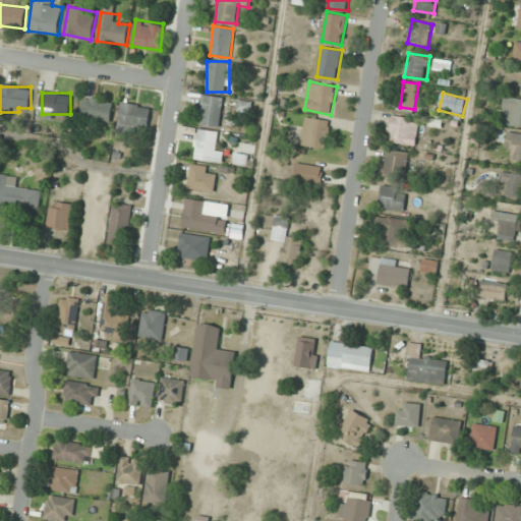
[(520,99),(511,94),(500,115),(520,126),(520,99)]
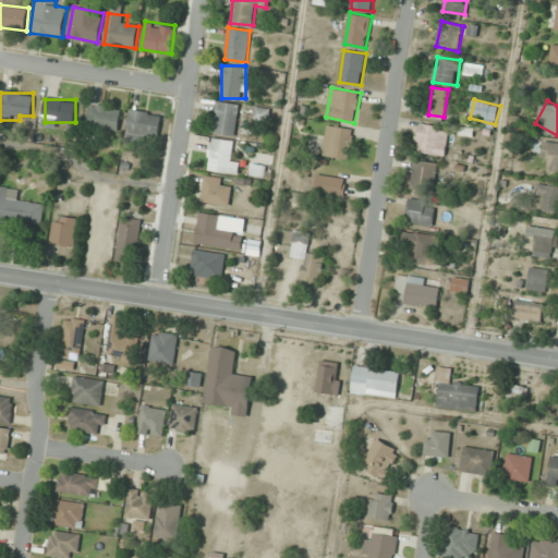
[(235,136),(240,104),(216,101),(213,133),(235,136)]
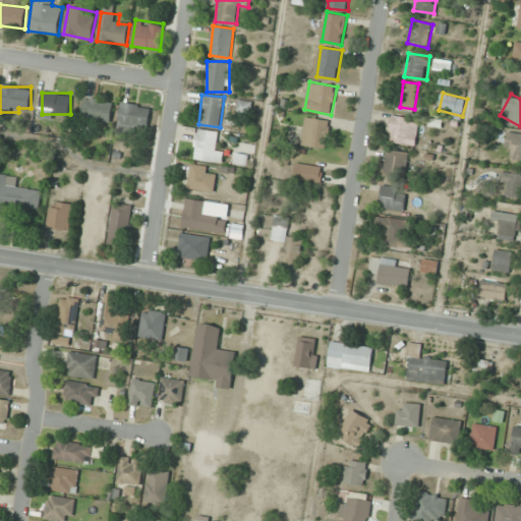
[(114,102),(83,98),(81,119),(112,122),(114,102)]
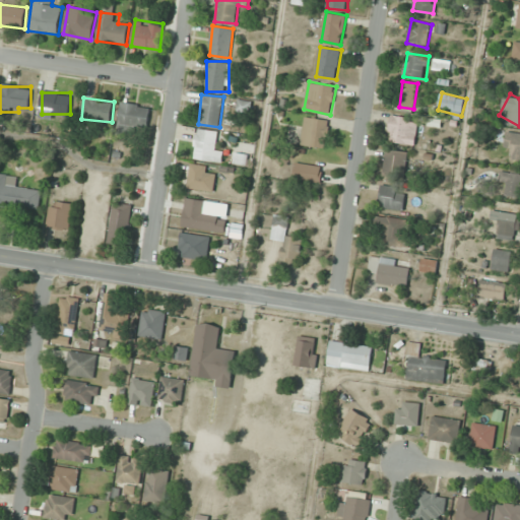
[(148,128),(148,104),(120,104),(120,128),(148,128)]
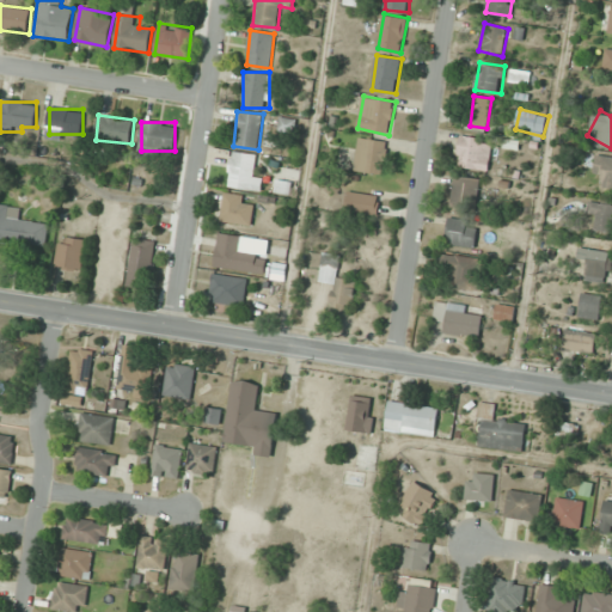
[(458,166),(489,170),(493,139),(460,135),(458,166)]
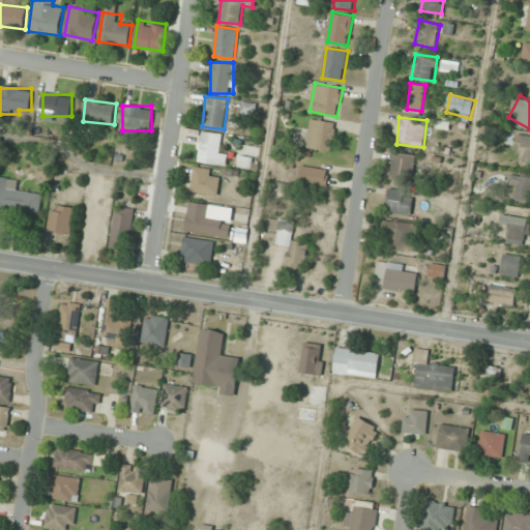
[(333,150),(335,122),(311,119),(307,148),(333,150)]
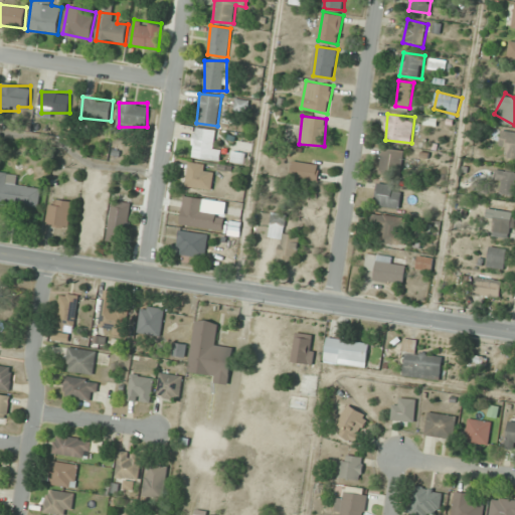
[(215,131),(195,127),(191,156),(219,161),(221,149),(213,147),(215,131)]
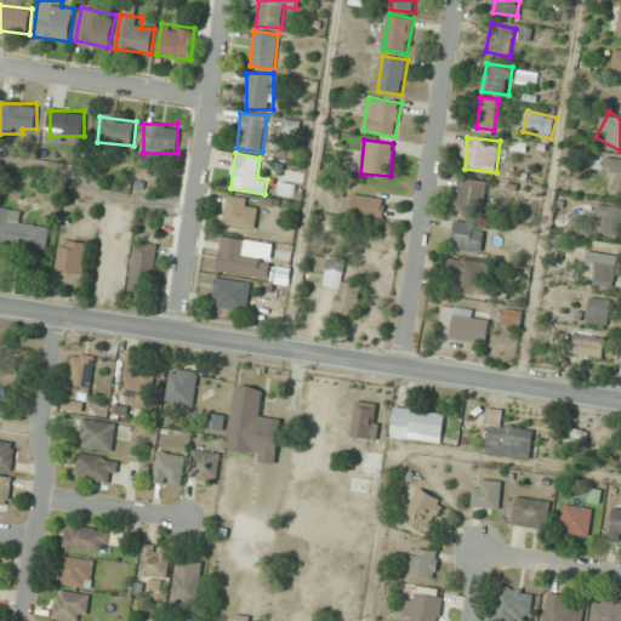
[(620,158),(605,158),(602,186),(620,187),(620,158)]
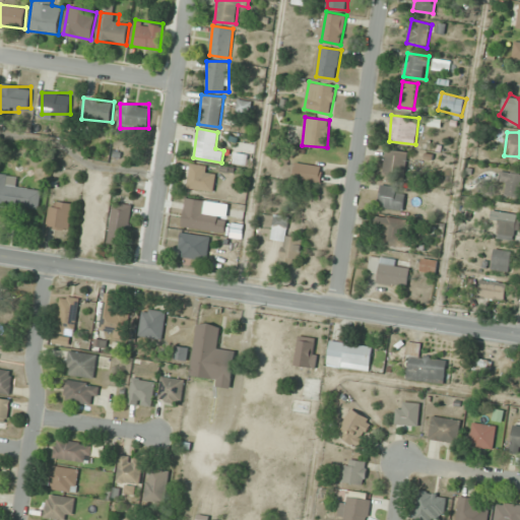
[(409,153),(388,148),(383,174),(403,178),(409,153)]
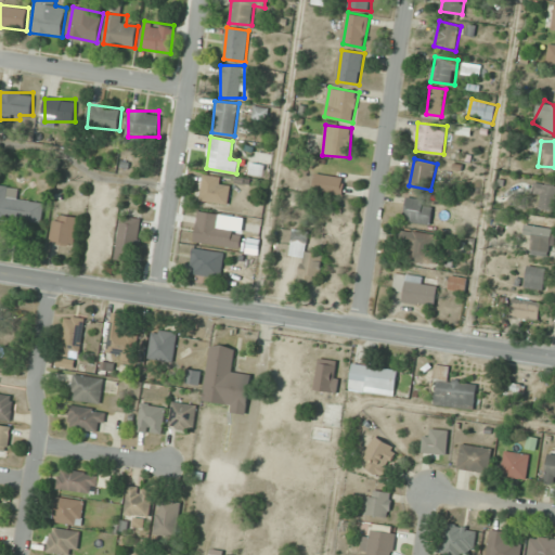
[(344,177),(315,173),(313,189),(341,192),(344,177)]
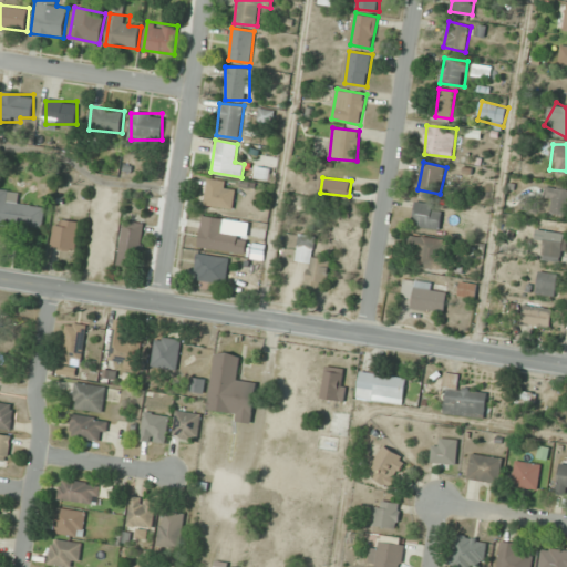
[(205,206),(234,208),(236,183),(207,179),(205,206)]
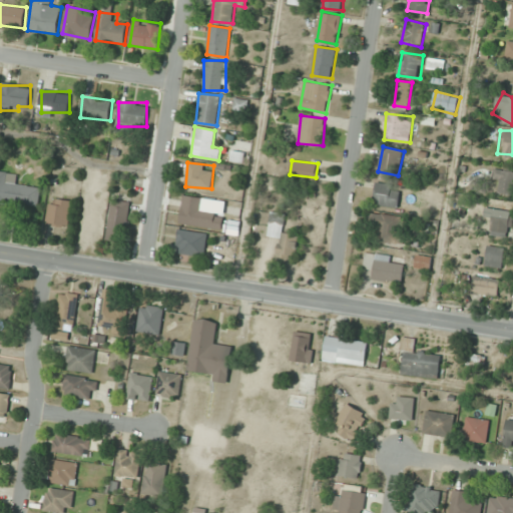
[(493,181),(500,181),(500,193),(512,193),(512,168),(493,169),(493,181)]
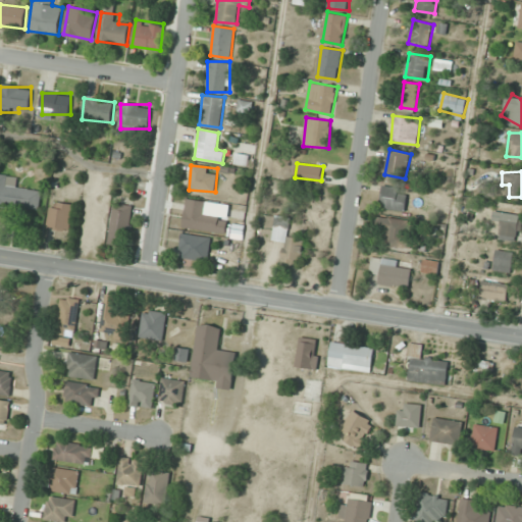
[(0,207),(39,213),(42,192),(16,188),(18,176),(0,173),(0,207)]
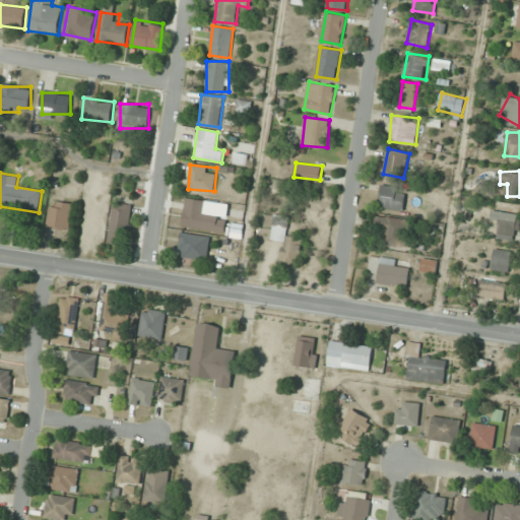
[(406,189),(382,185),(378,206),(403,210),(406,189)]
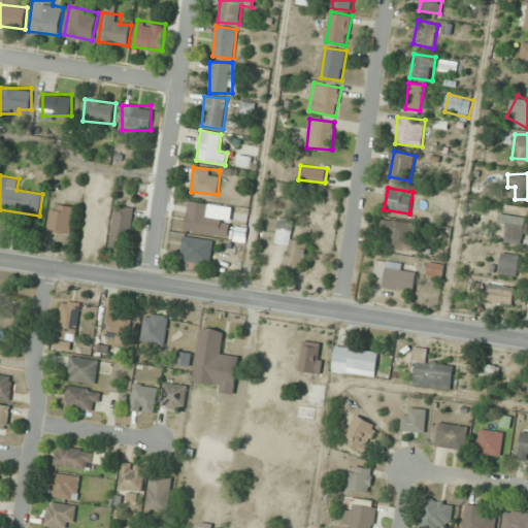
[(210,204),(189,201),(185,230),(229,236),(231,218),(208,215),(210,204)]
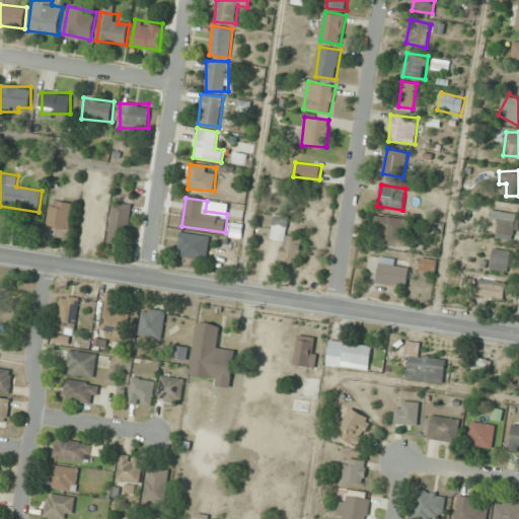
[(73,204),(52,200),(48,225),(68,229),(73,204)]
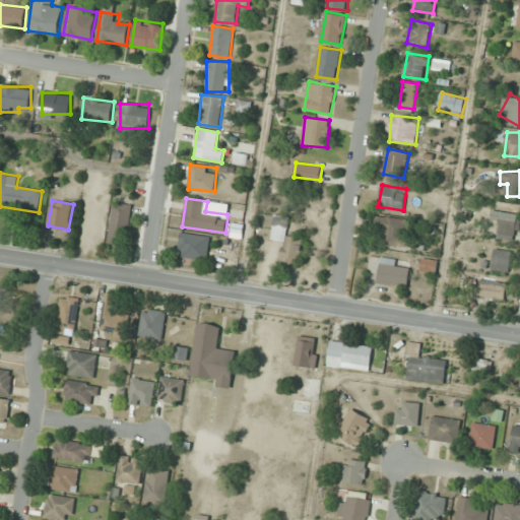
[(134,205),(112,202),(106,243),(127,246),(134,205)]
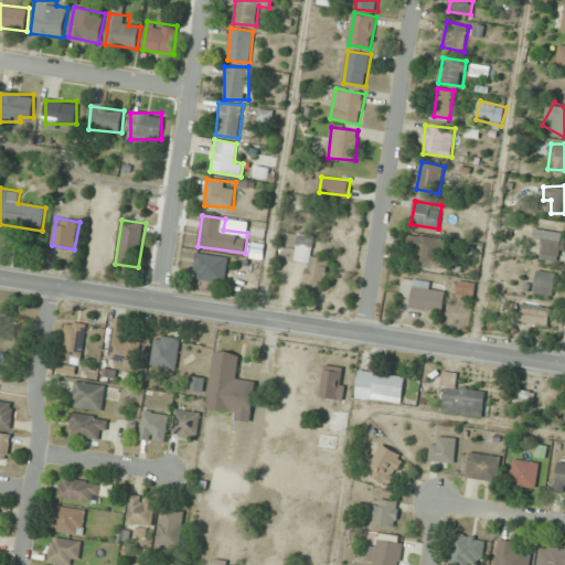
[(558,262),(564,236),(564,234),(536,227),(533,238),(545,241),(541,257),(558,262)]
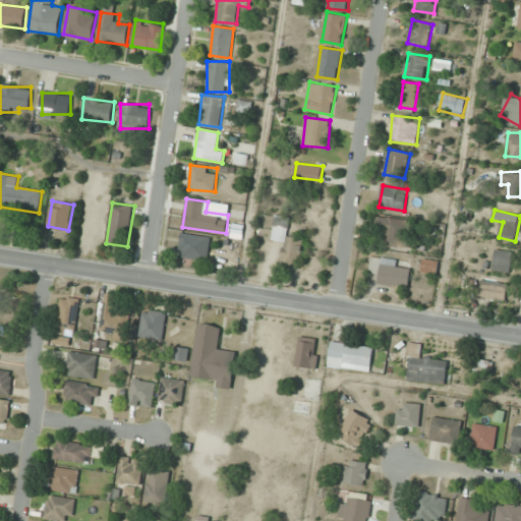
[(289,217),(275,216),(273,240),(283,241),(281,262),(300,263),(302,237),(288,236),(289,217)]
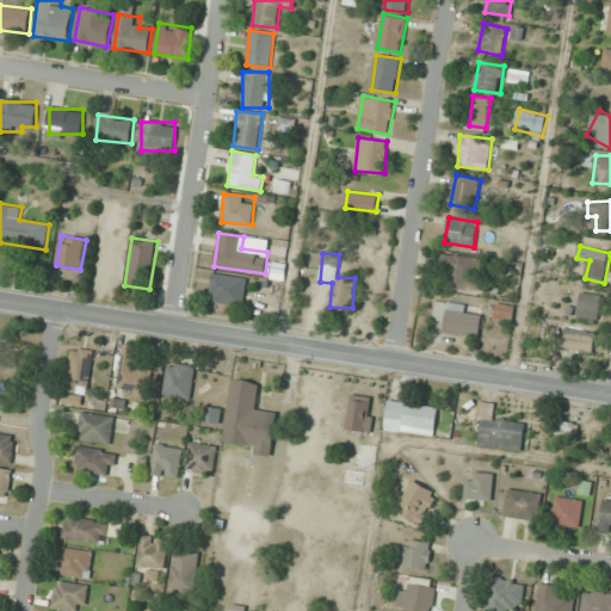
[(451,276),(450,288),(474,291),(479,258),(444,253),(440,275),(451,276)]
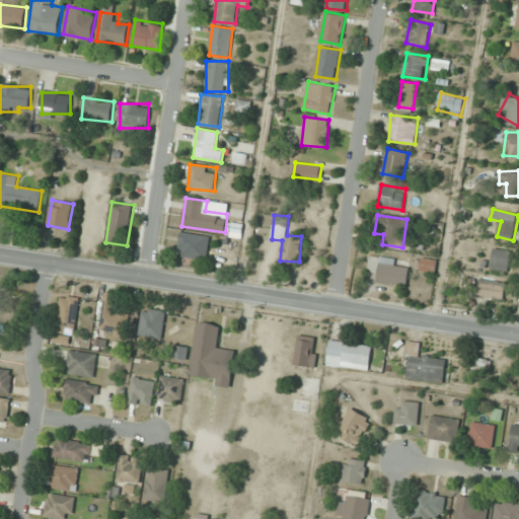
[(209,235),(179,233),(177,256),(207,258),(209,235)]
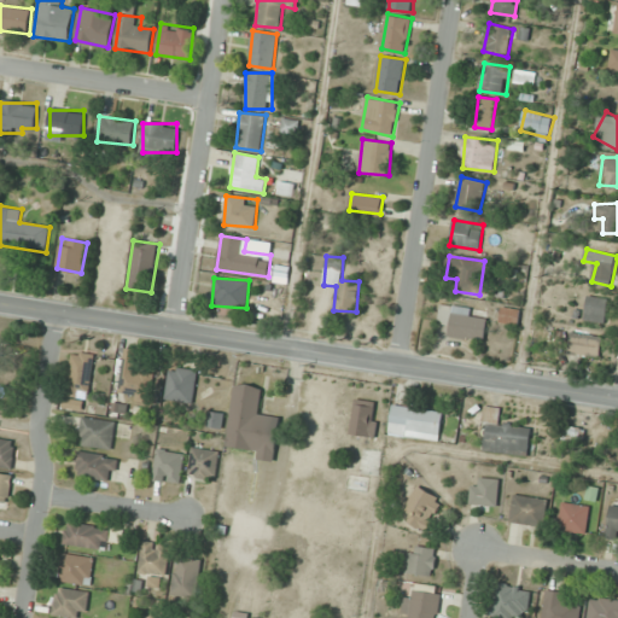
[(584,320),(606,322),(608,298),(587,296),(584,320)]
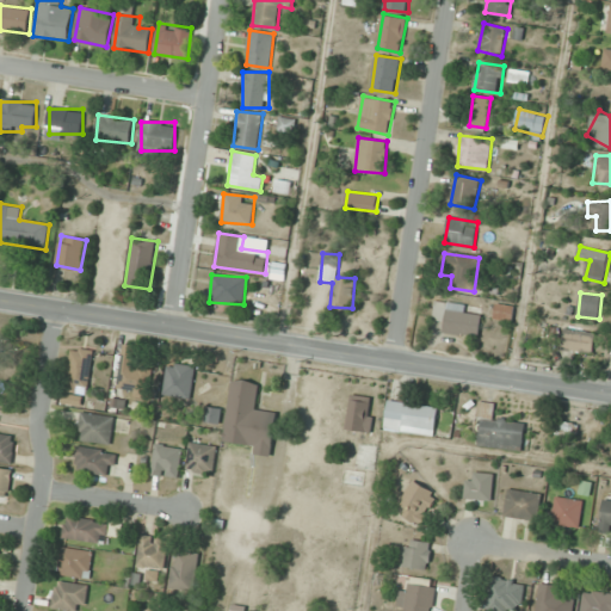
[(479,337),(482,307),(436,301),(433,320),(445,321),(444,332),(479,337)]
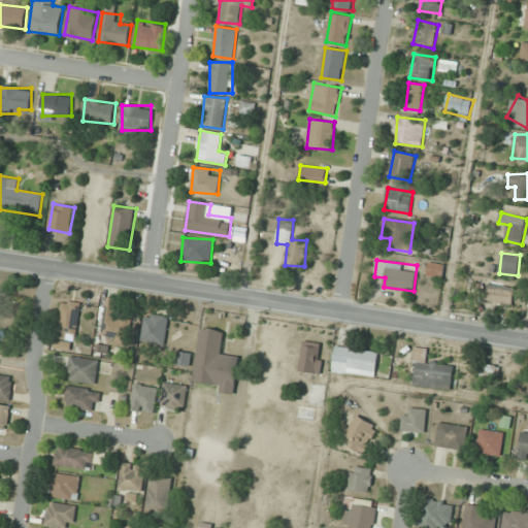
[(444,264),(428,262),(427,276),(443,278),(444,264)]
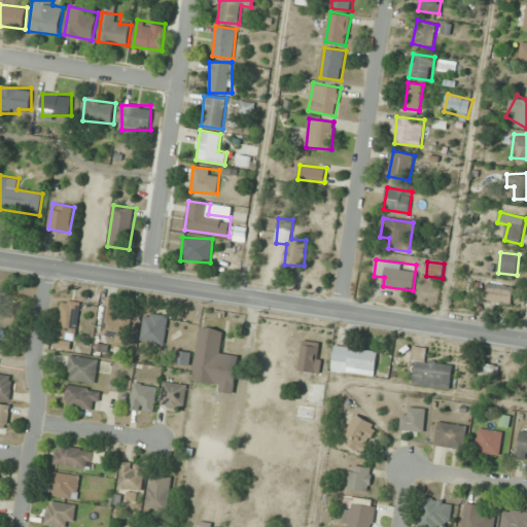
[(512,305),(513,286),(486,283),(485,302),(512,305)]
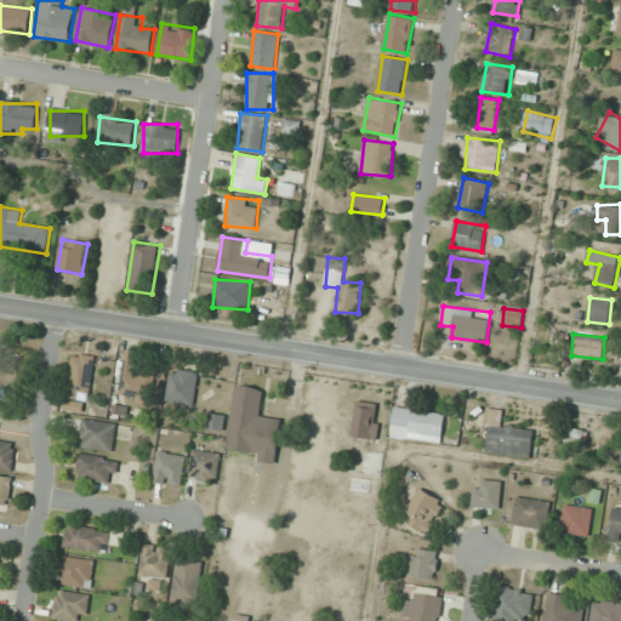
[(151,404),(154,376),(136,374),(140,352),(126,351),(119,399),(151,404)]
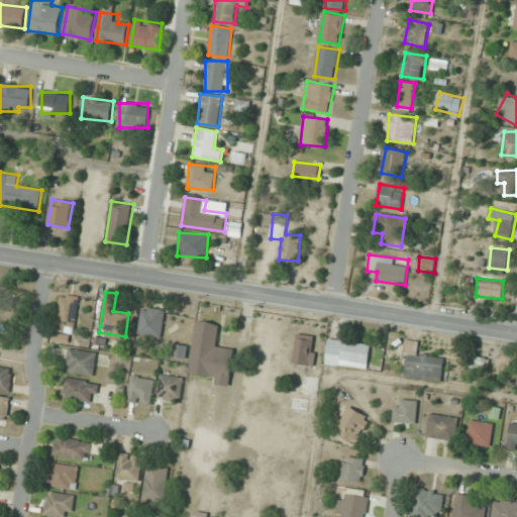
[(61,294),(56,339),(74,341),(79,297),(61,294)]
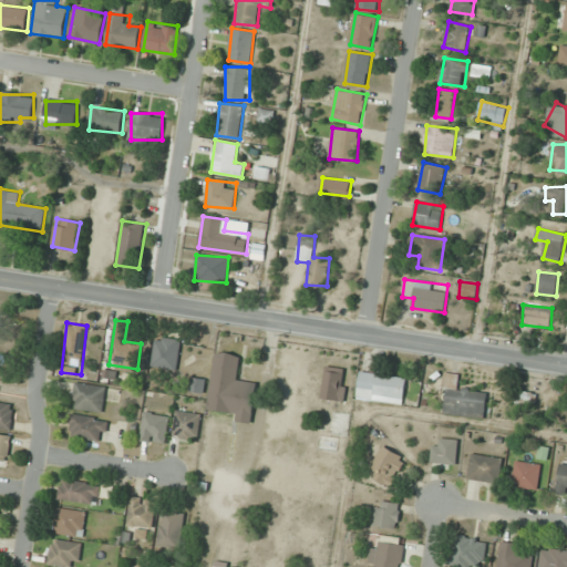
[(151,366),(176,371),(183,341),(157,336),(151,366)]
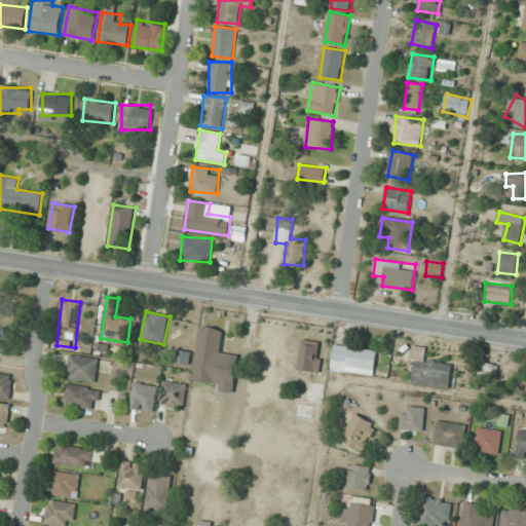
[(233,393),(238,355),(220,352),(223,330),(200,326),(193,379),(220,383),(219,391),(233,393)]
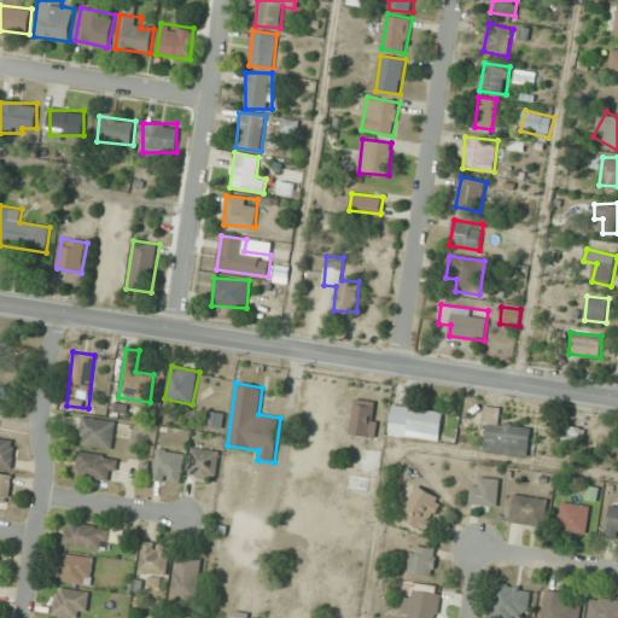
[(350,435),(375,438),(379,402),(355,400),(350,435)]
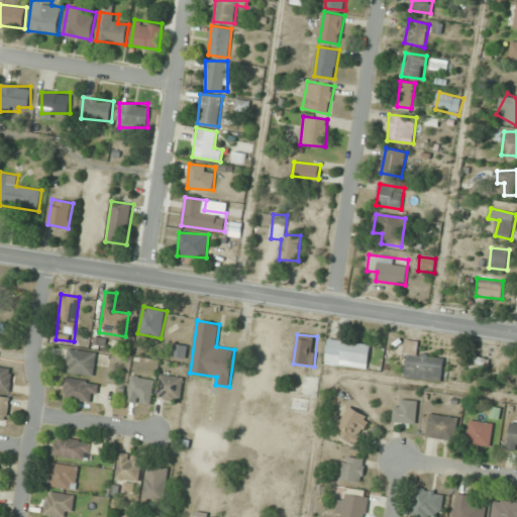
[(325,362),(368,368),(371,344),(329,338),(325,362)]
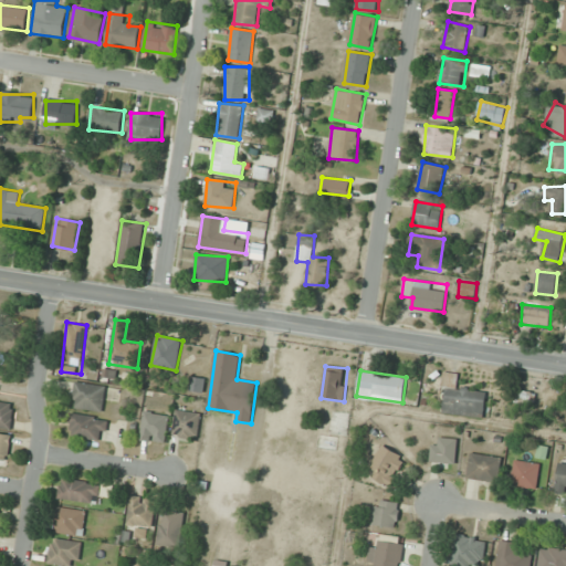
[(459,374),(444,373),(441,412),(484,417),(486,390),(458,388),(459,374)]
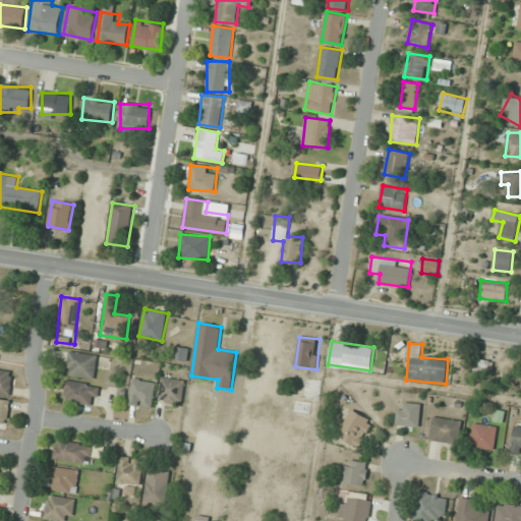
[(98,355),(70,351),(66,373),(94,379),(98,355)]
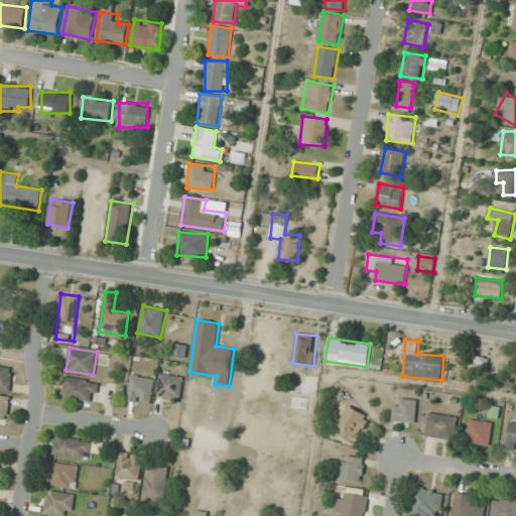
[(0,388),(11,390),(14,368),(0,366),(0,388)]
